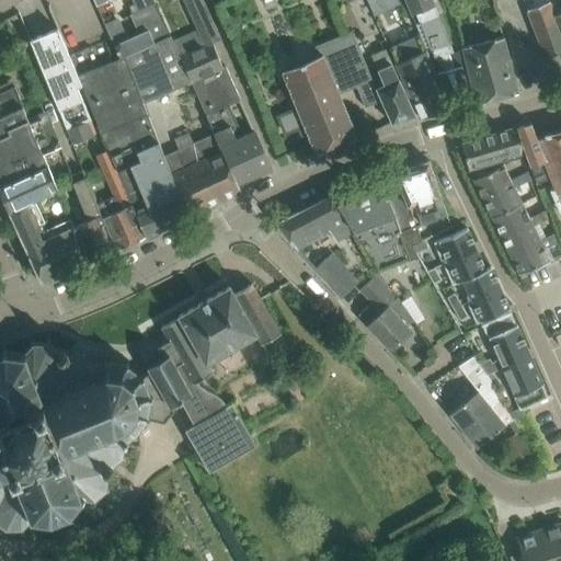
[(119,59),(124,57),(170,36),(163,21),(153,0),(93,0),(95,4),(103,0),(135,0),(139,9),(130,12),(140,32),(114,45),(119,59)]
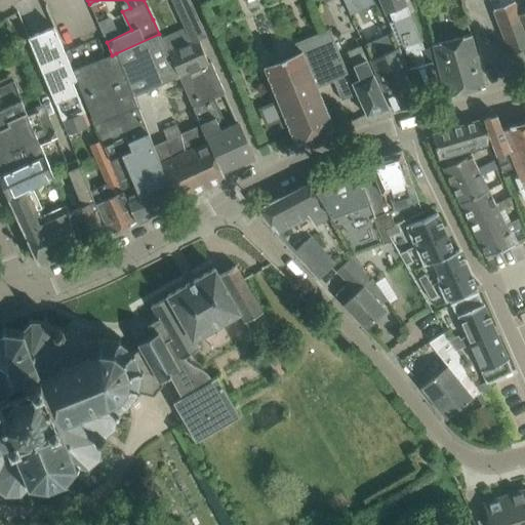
[(160,16),(153,19),(159,34),(168,53),(199,40),(204,32),(189,0),(170,0),(186,32),(169,39),(165,29),(160,16)]
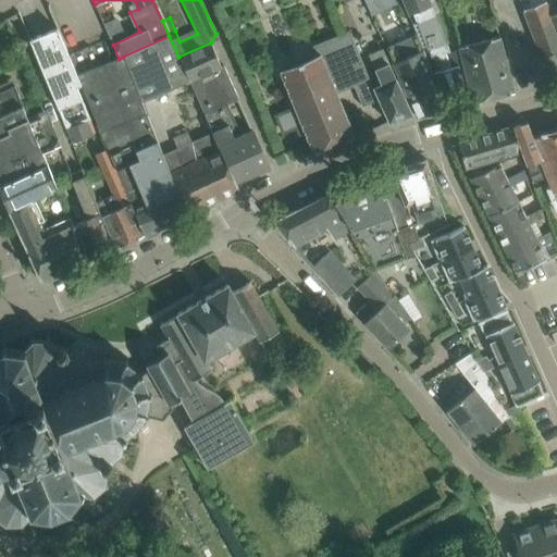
[(364,0),(370,13),(396,3),(394,0),(364,0)]
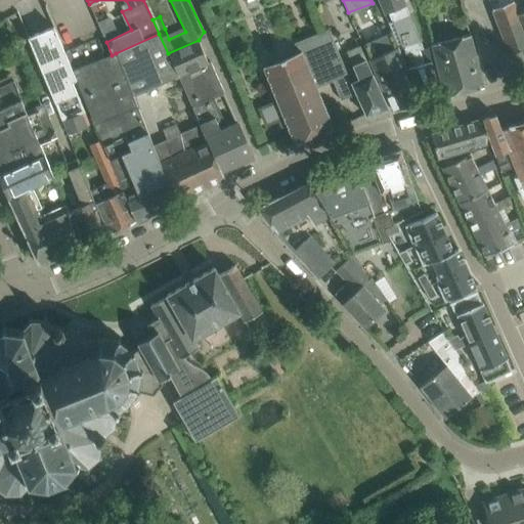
[(403,0),(379,0),(385,13),(389,12),(411,66),(407,68),(422,100),(441,95),(435,75),(431,60),(424,62),(419,49),(424,47),(403,0)]
